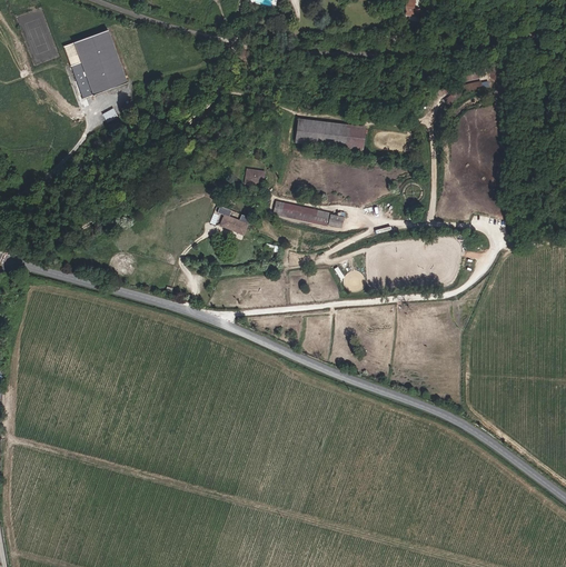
[(401,0),(401,12),(410,13),(411,0),(401,0)]
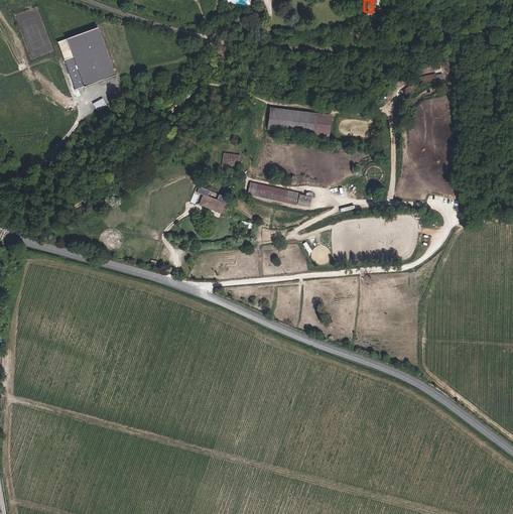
[(96,27),(66,39),(73,56),(62,60),(74,90),(114,75),(96,27)]
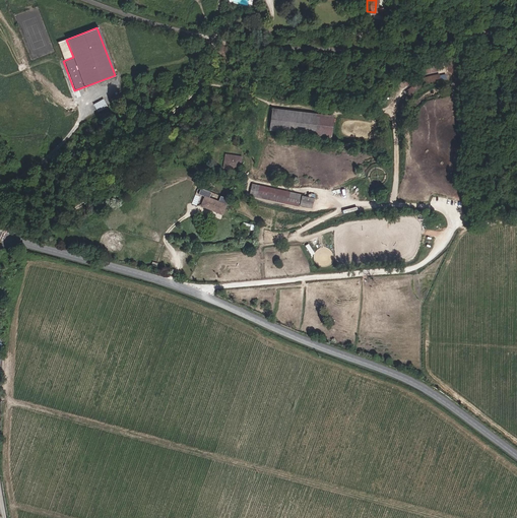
[(419,72),(434,71),(433,62),(419,63),(419,72)]
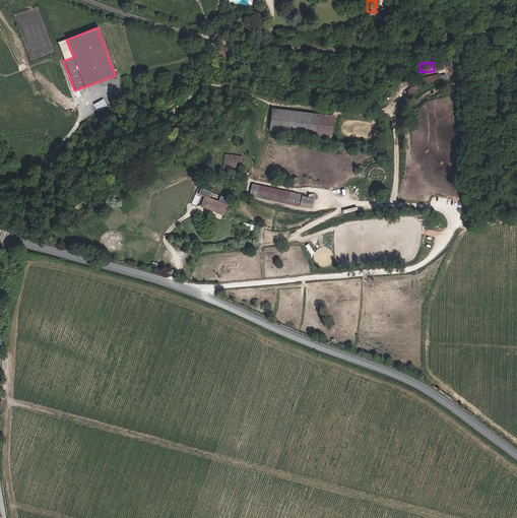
[(421,77),(423,81),(437,76),(436,71),(421,77)]
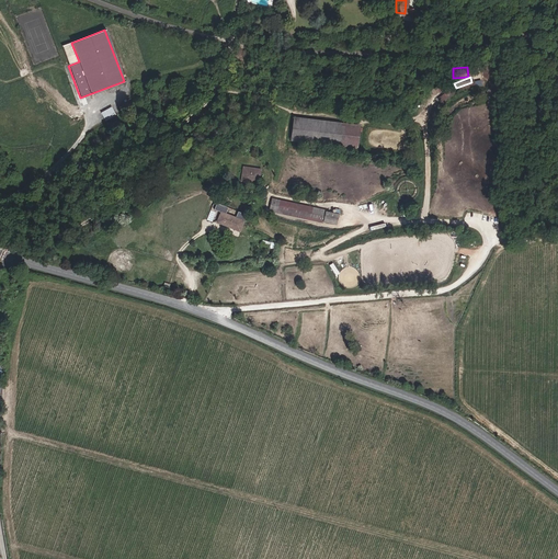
[(436,99),(451,90),(448,86),(434,94),(436,99)]
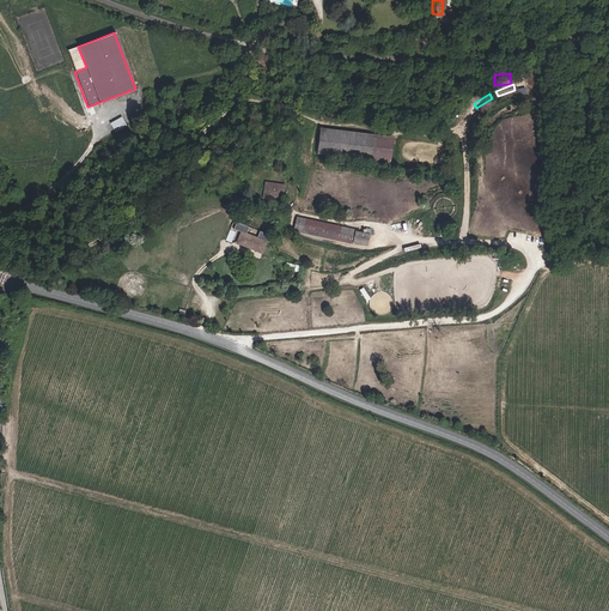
[(503,101),(505,108),(519,103),(518,96),(503,101)]
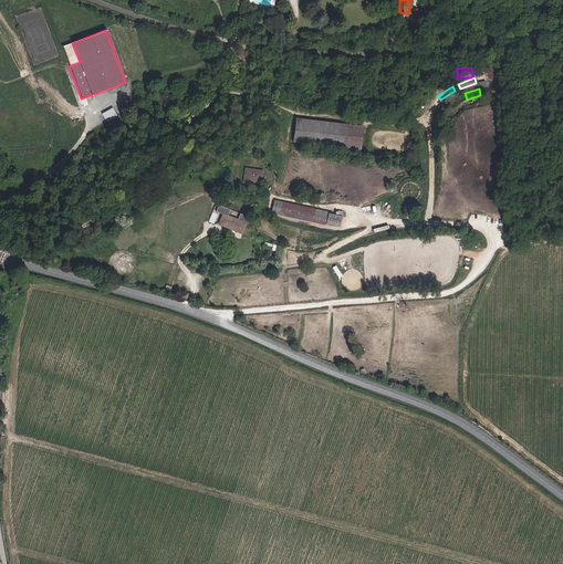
[(444,112),(461,102),(459,96),(440,107),(444,112)]
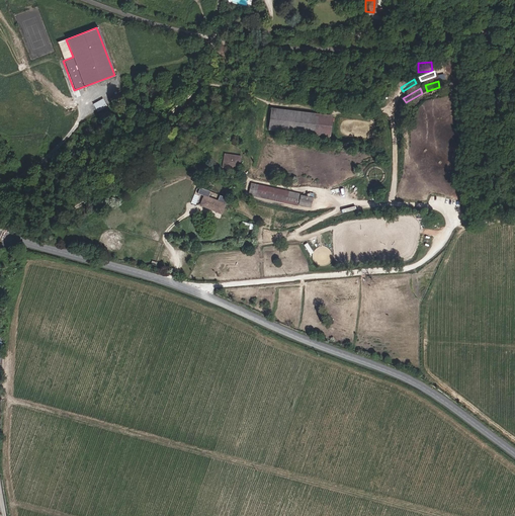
[(96,110),(106,103),(100,94),(90,101),(96,110)]
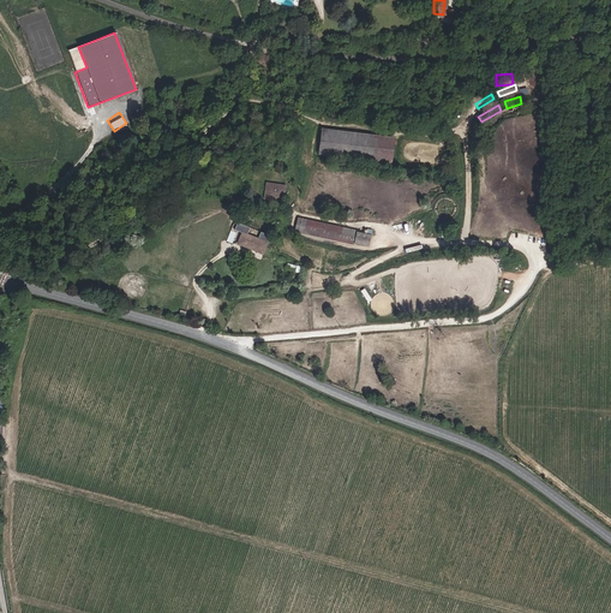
[(389,136),(317,128),(315,153),(387,161),(389,136)]
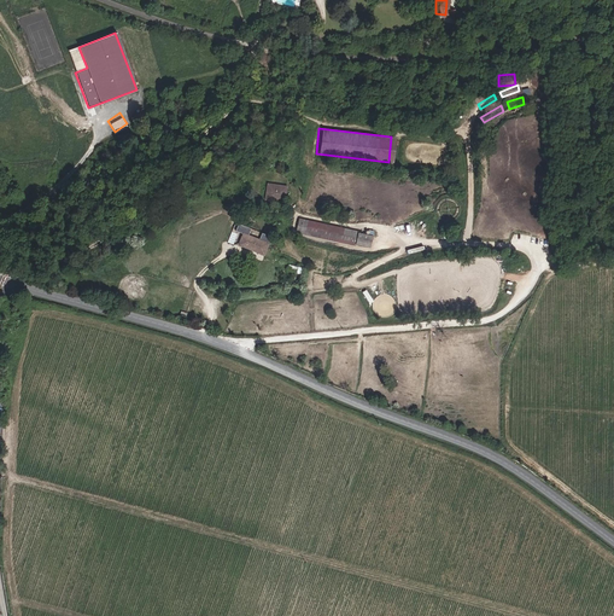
[(284,185),(264,182),(262,197),(280,201),(284,185)]
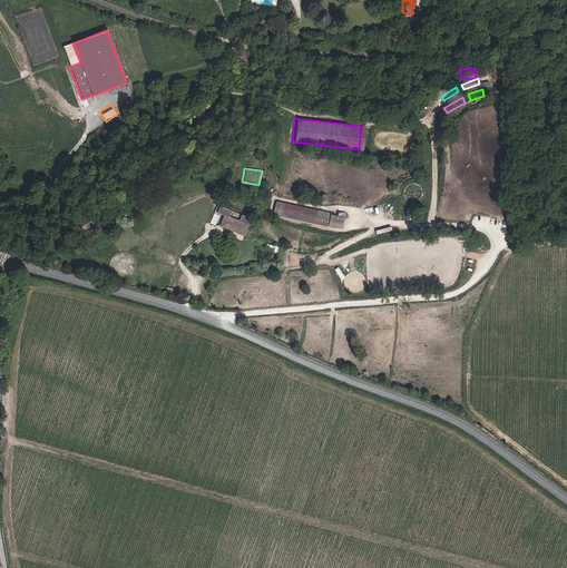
[(273,208),(323,221),(326,209),(275,197),(273,208)]
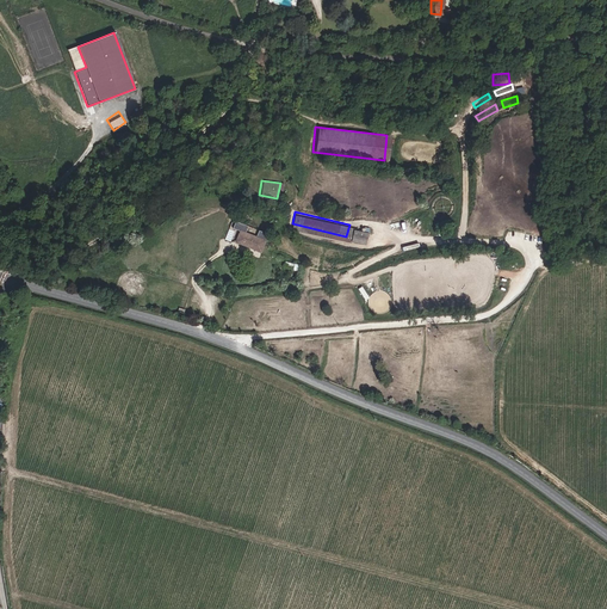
[(503,223),(502,228),(507,231),(506,235),(515,237),(516,232),(521,233),(522,228),(503,223)]
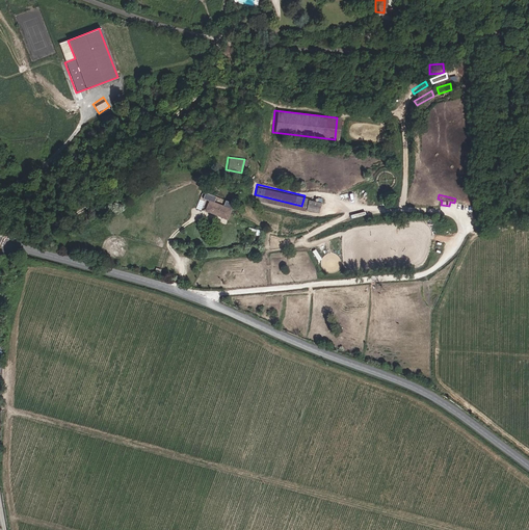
[(316,199),(305,195),(301,206),(314,208),(316,199)]
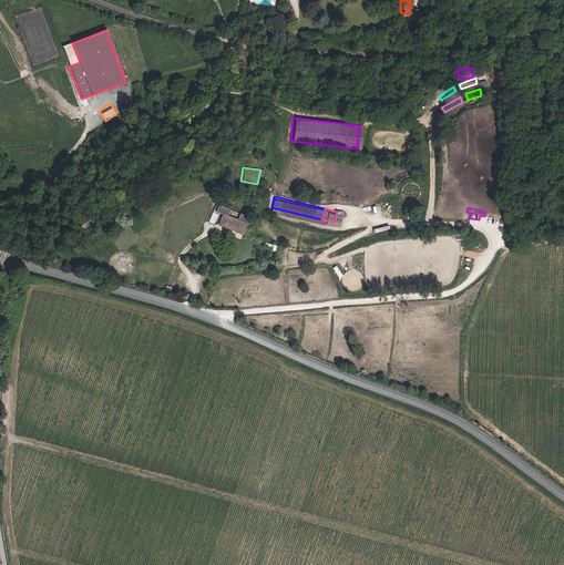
[(223,215),(219,214),(216,223),(234,228),(238,218),(223,213),(223,215)]
